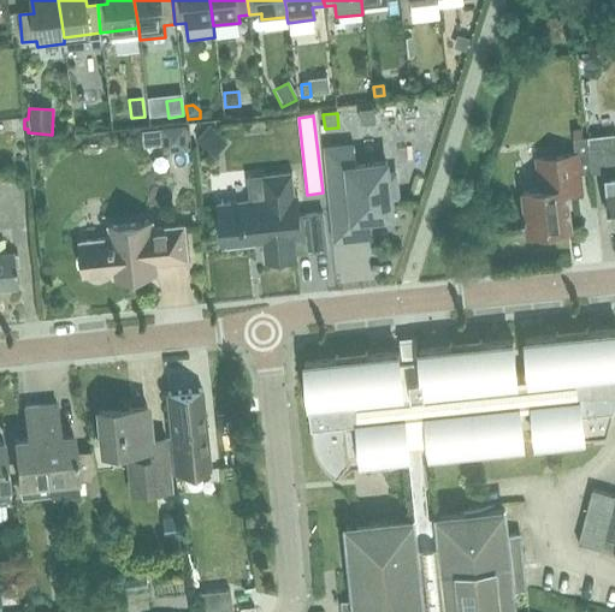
[(188,153),(185,128),(160,130),(163,155),(188,153)]
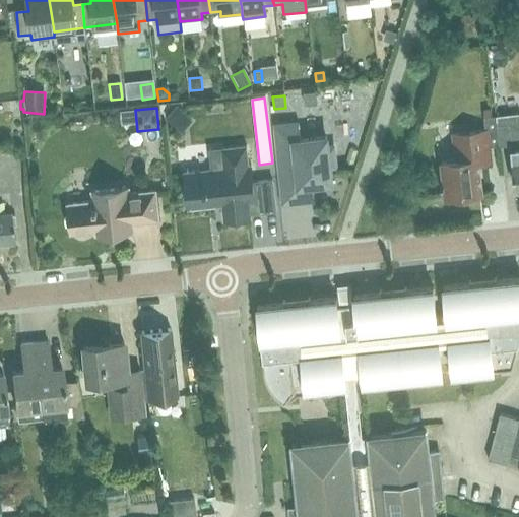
[(191,122),(176,109),(166,120),(181,134),(191,122)]
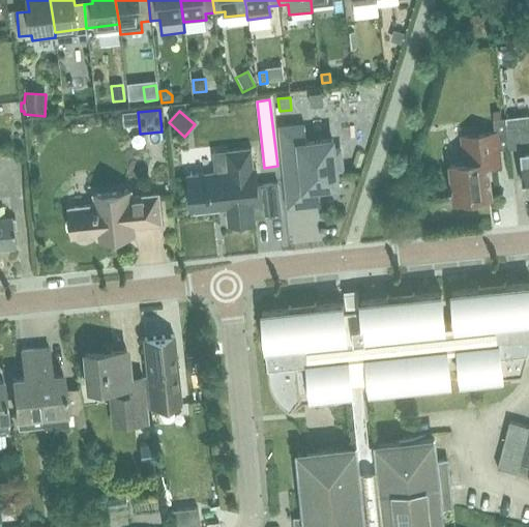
[(489,178),(487,159),(499,158),(498,151),(504,151),(501,120),(500,112),(492,113),(495,136),(462,139),(464,166),(449,167),(453,202),(491,199),(489,178)]
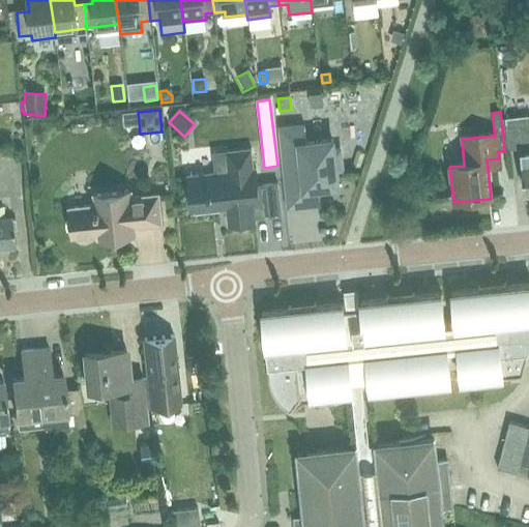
[(528,116),(505,119),(508,151),(521,150),(521,154),(525,195),(528,194),(528,116)]
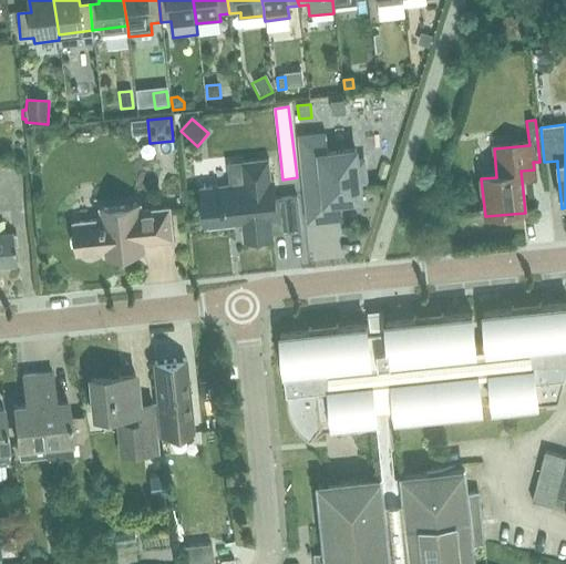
[(304,141),(309,198),(319,197),(319,207),(363,203),(361,183),(367,182),(364,157),(360,159),(359,147),(325,151),(323,139),(304,141)]
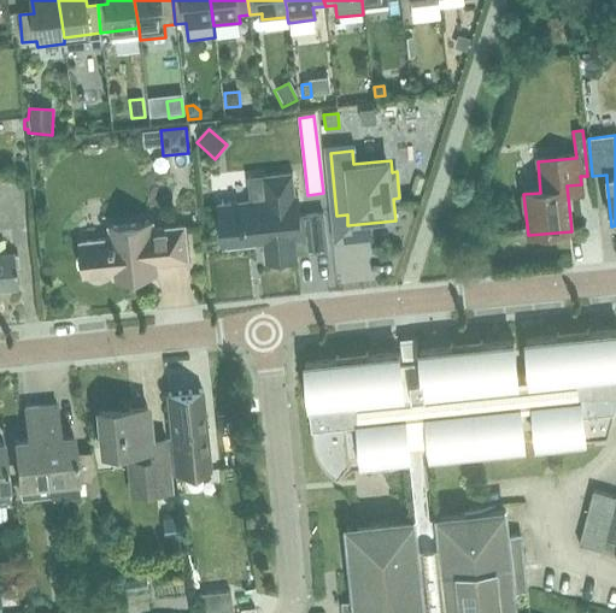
[(292,176),(268,178),(263,178),(265,201),(218,206),(223,249),(264,246),(267,264),(297,260),(297,255),(327,252),(323,216),(299,218),(297,198),(294,199),(292,176)]
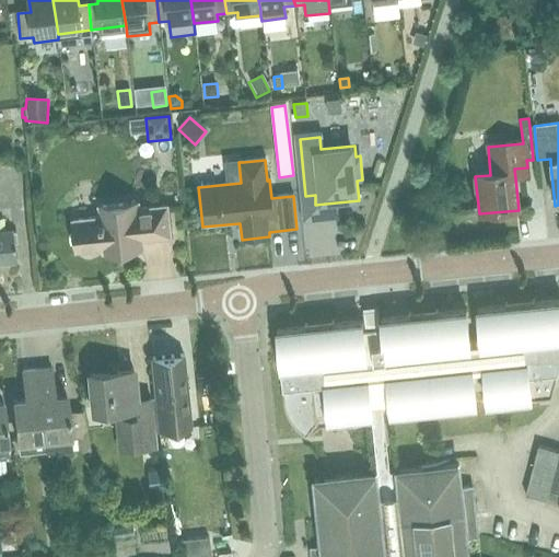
[(101,219),(73,222),(73,231),(77,253),(103,250),(104,254),(143,250),(142,241),(171,239),(167,217),(166,208),(138,211),(138,205),(99,208),(101,219)]
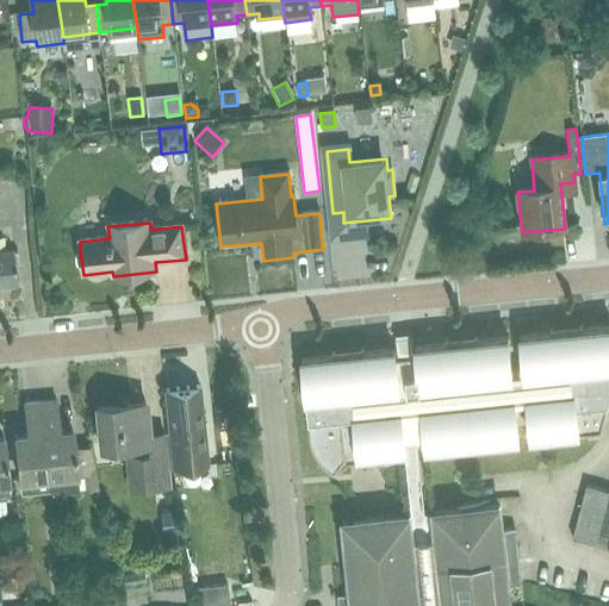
[(0,288),(16,287),(12,251),(0,252),(0,288)]
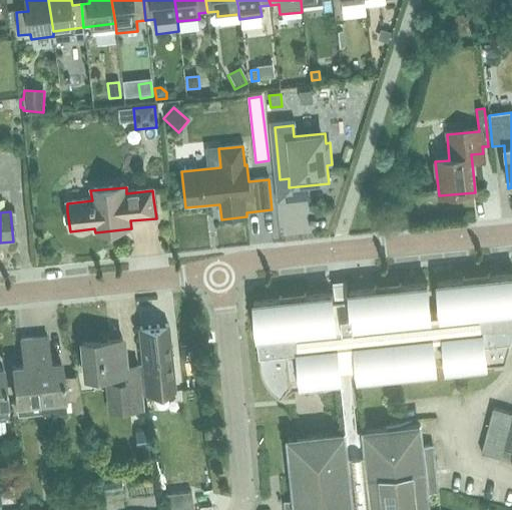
[(433,342),(443,341),(446,372),(474,369),(473,364),(484,363),(485,368),(505,366),(511,338),(511,277),(488,280),(488,285),(465,288),(465,282),(437,285),(440,316),(431,317),(433,342)]
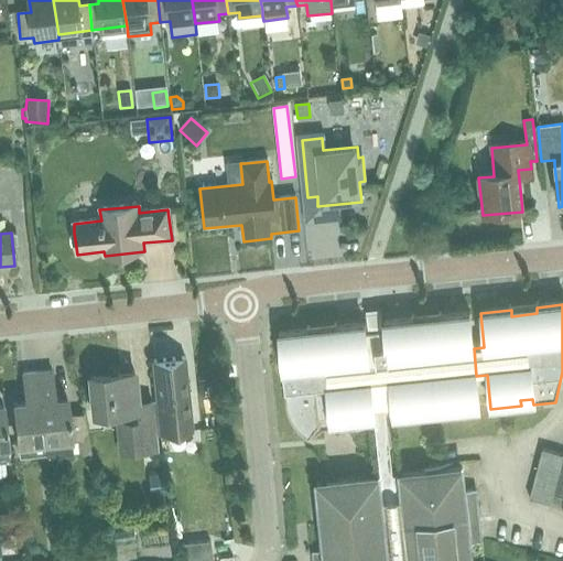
[(479,410),(476,376),(474,348),(469,314),(439,317),(440,323),(414,326),(414,320),(383,323),(383,330),(366,332),(365,325),(335,328),(335,334),(322,336),(310,337),(310,331),(279,334),(279,336),(283,373),(282,373),(285,406),(292,424),(306,440),(309,441),(320,427),(318,421),(344,418),(344,424),(374,421),(380,478),(392,477),(385,410),(392,410),(393,419),(424,416),(423,410),(448,407),(448,413),(479,410)]
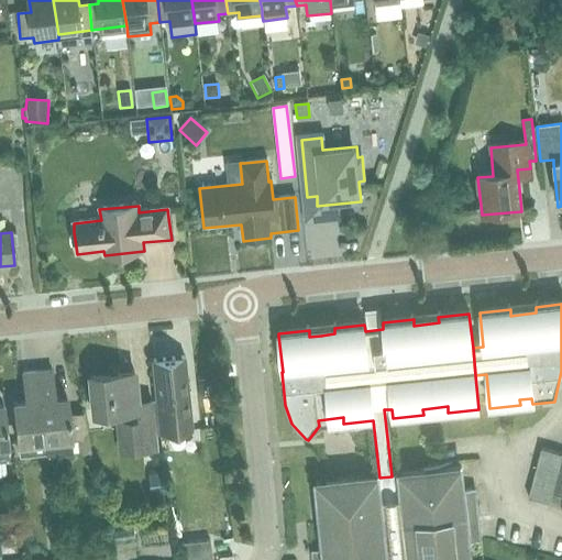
[(153,383),(156,435),(191,431),(184,359),(151,361),(153,383)]
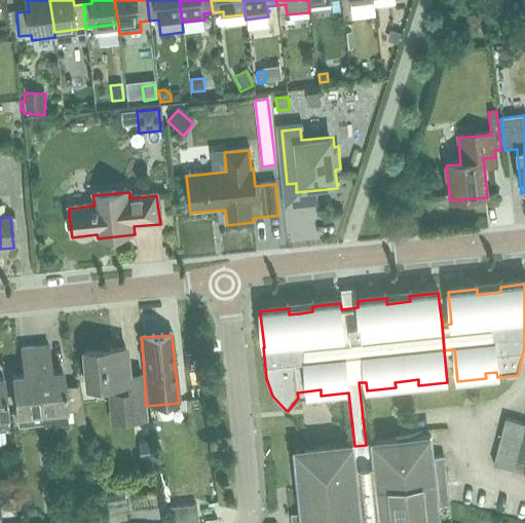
[(34,348),(40,413),(42,427),(67,424),(62,373),(50,374),(47,346),(34,348)]
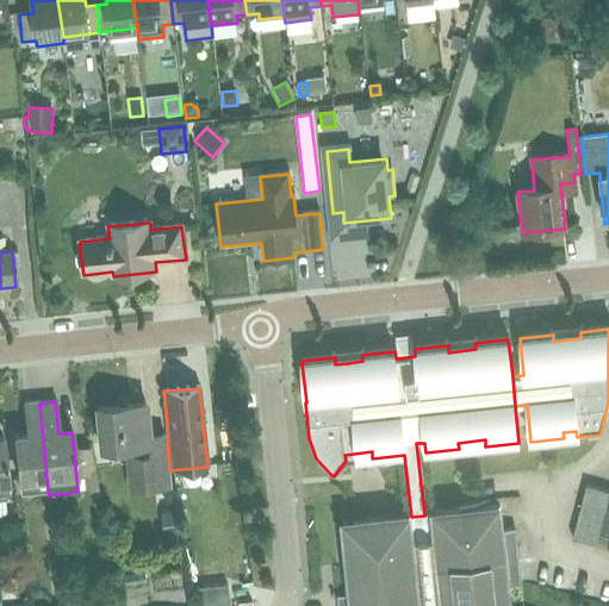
[(125,407),(95,410),(98,433),(100,451),(122,449),(131,448),(131,456),(136,456),(140,491),(168,488),(165,455),(163,435),(148,436),(144,403),(125,405),(125,407)]
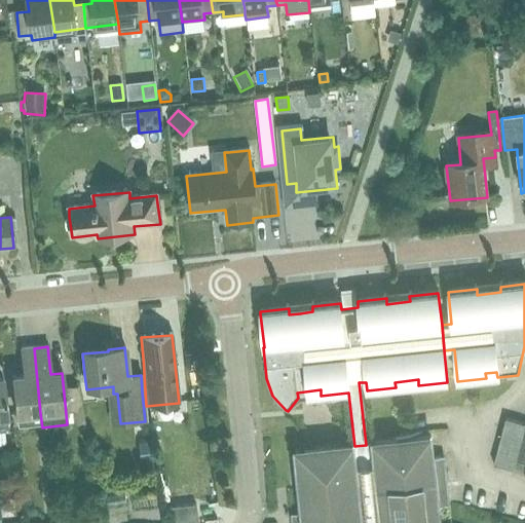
[(15,416),(40,413),(34,348),(21,349),(24,377),(12,378),(15,416)]
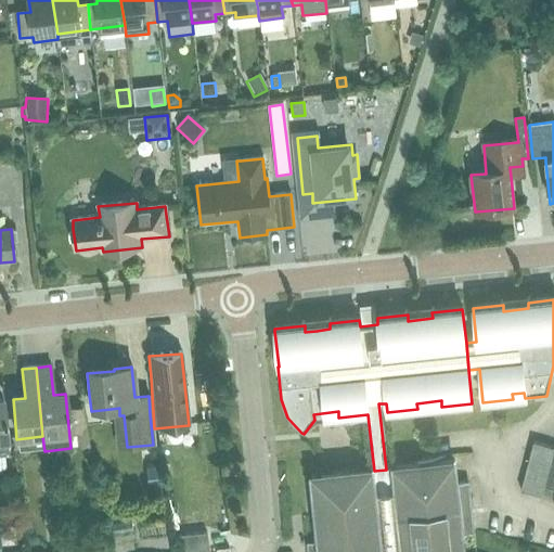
[(540,498),(543,487),(553,449),(533,444),(520,492),(540,498)]
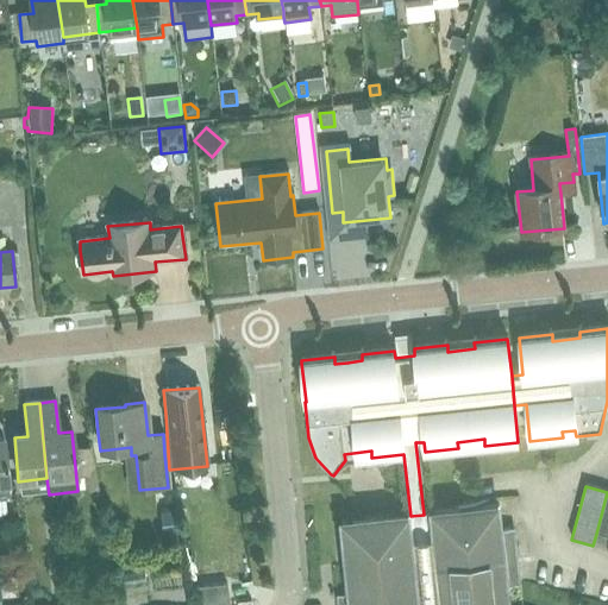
[(424,515),(411,516),(353,522),(356,547),(345,548),(351,602),(351,604),(508,604),(507,586),(518,585),(514,555),(512,531),(501,533),(497,506),(424,515)]
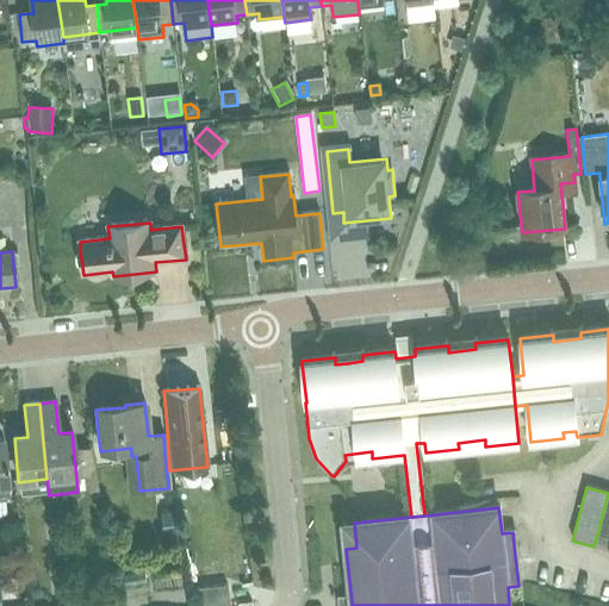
[(163,535),(169,533),(171,541),(179,539),(176,518),(162,519),(163,535)]
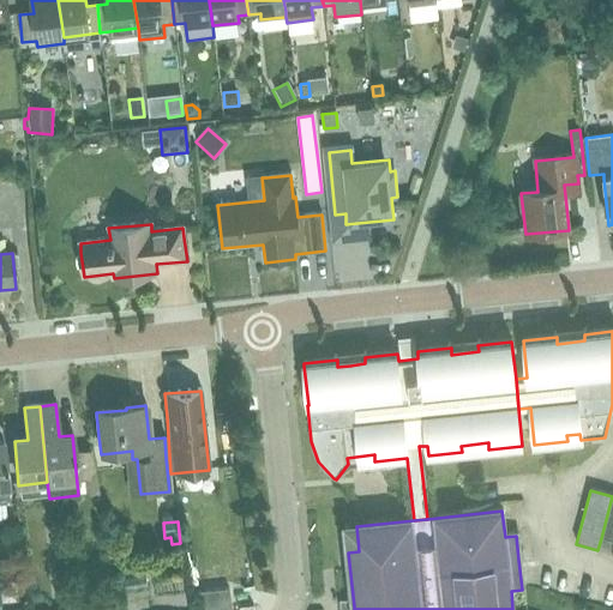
[(194,593),(197,609),(229,609),(227,590),(194,593)]
